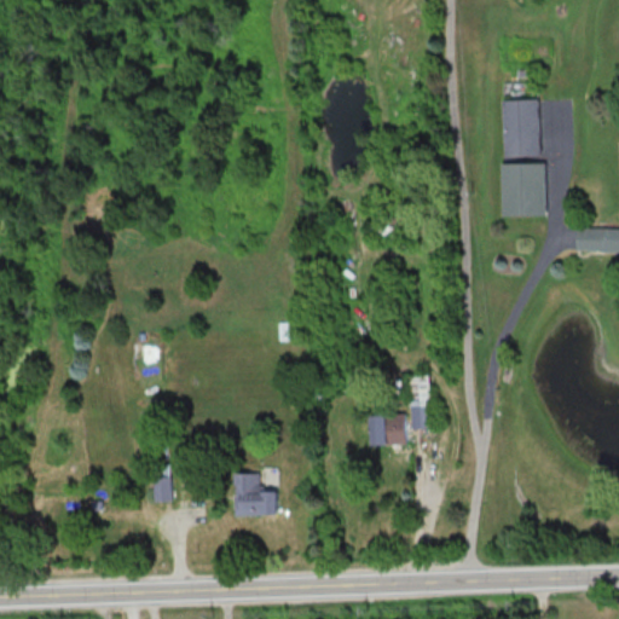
[(502,99),(504,155),(541,154),(538,98),(502,99)]
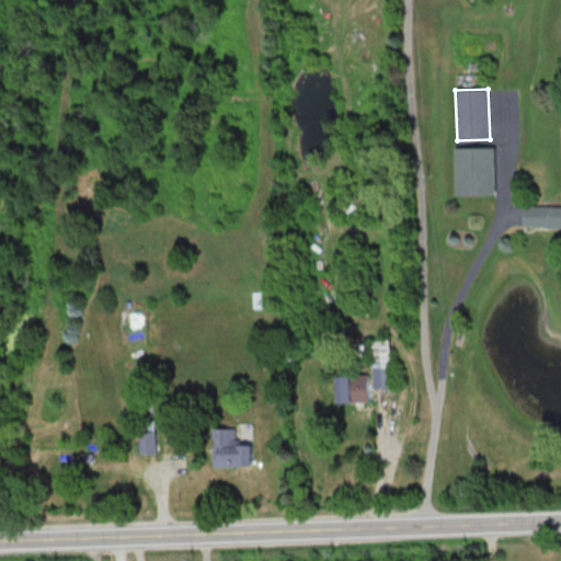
[(454,147),(455,194),(494,194),(494,147),(454,147)]
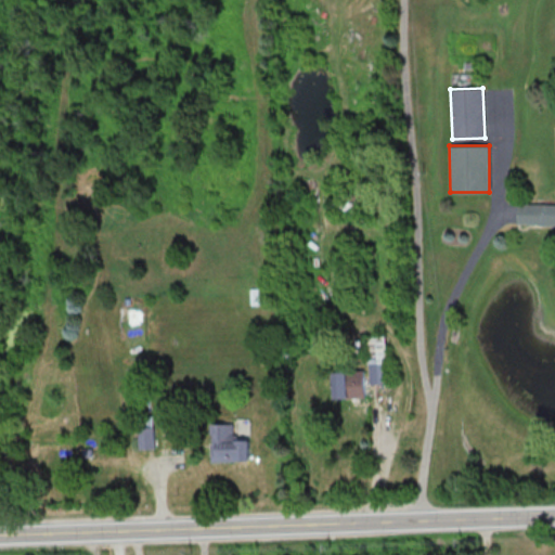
[(386,383),(385,336),(368,336),(370,384),(386,383)]
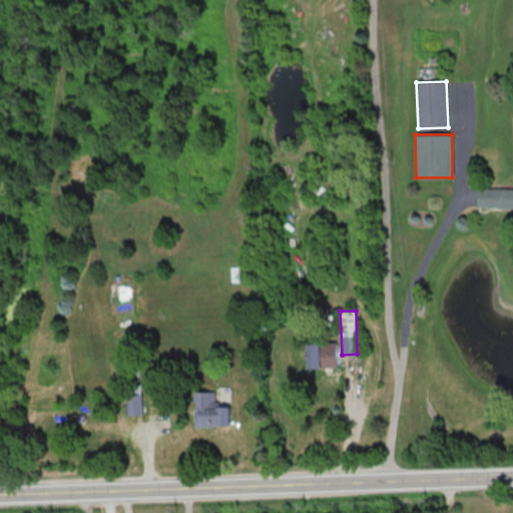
[(308,368),(337,367),(336,343),(307,344),(308,368)]
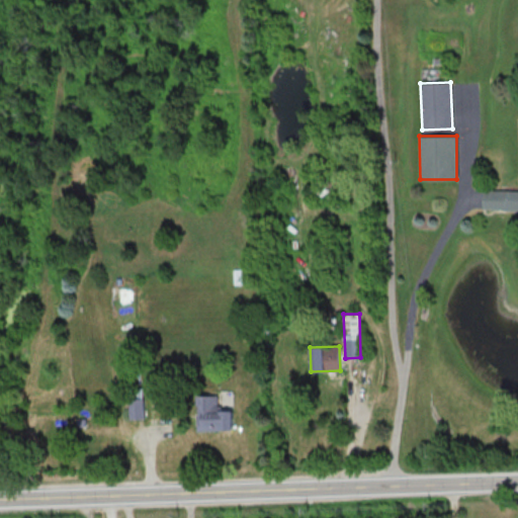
[(132,419),(145,418),(144,387),(131,389),(132,419)]
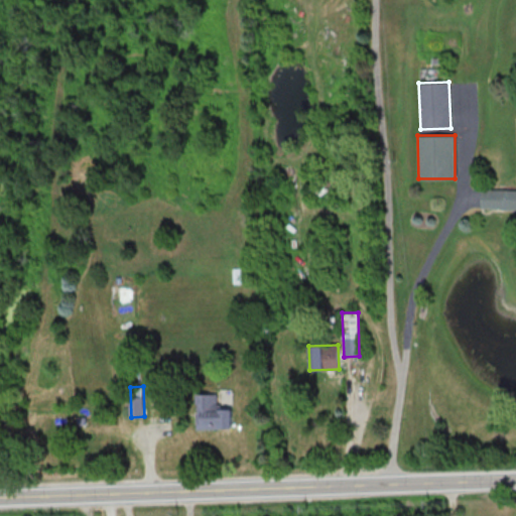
[(233,427),(233,408),(218,409),(218,393),(197,393),(198,428),(233,427)]
